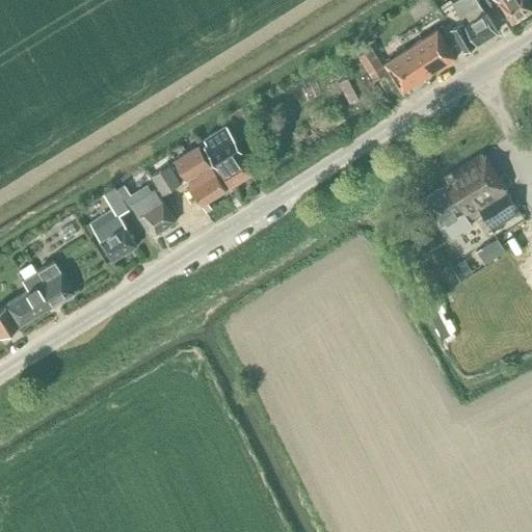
[(476,45),(496,32),(477,0),(455,0),(450,3),(461,23),(451,29),(463,51),(476,45)]
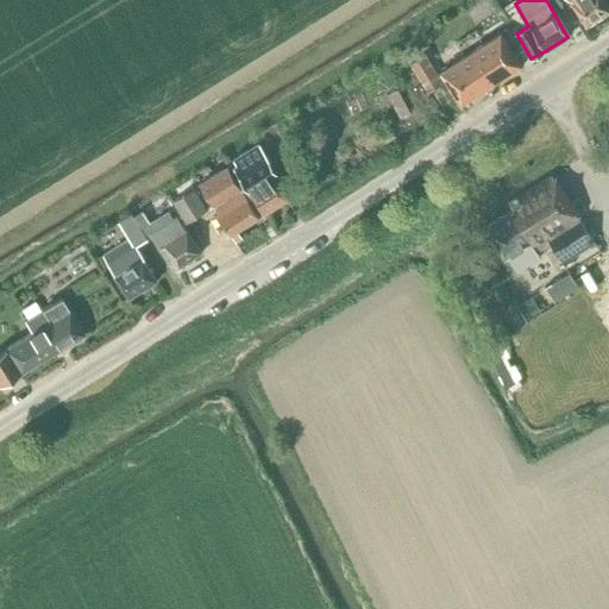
[(608,11),(608,8),(603,0),(570,0),(586,26),(608,11)]
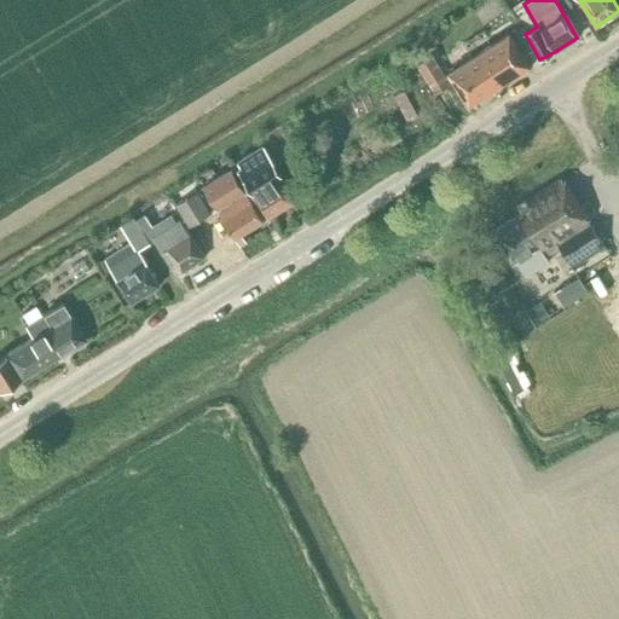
[(495,90),(530,68),(509,34),(464,62),(464,63),(449,73),(469,105),(495,88),(495,90)]
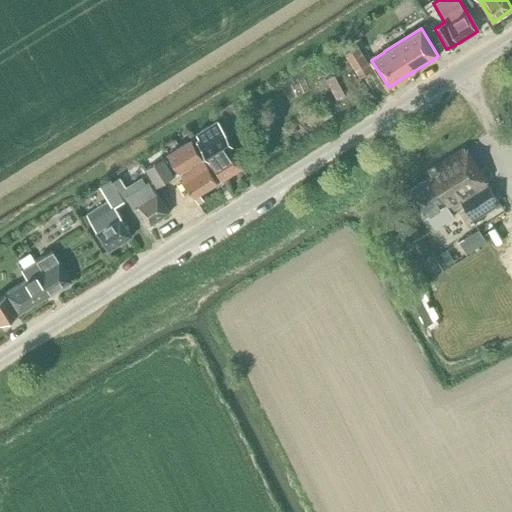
[(359,45),(346,53),(361,78),(373,70),(359,45)]
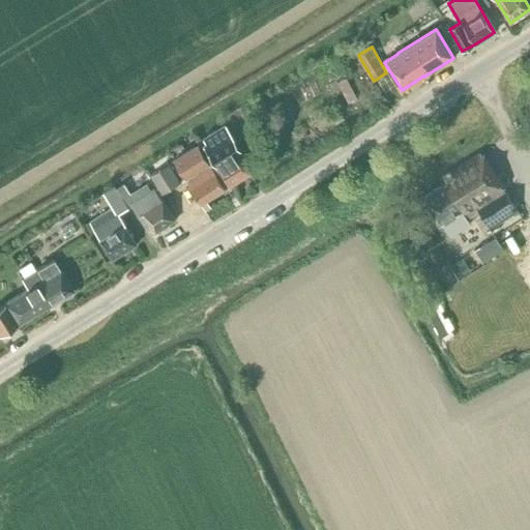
[(349,102),(357,98),(352,87),(343,91),(349,102)]
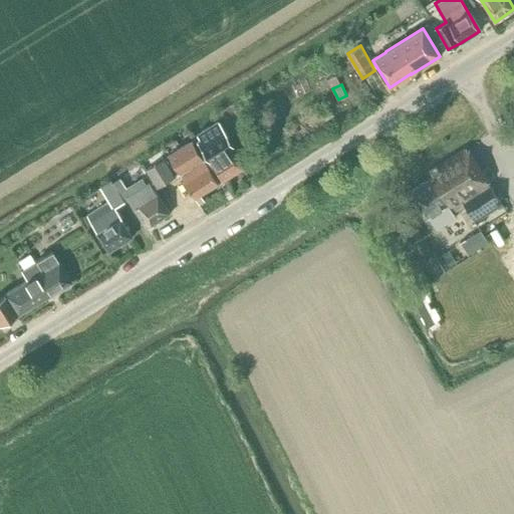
[(198,140),(196,140),(198,142),(222,181),(242,168),(230,149),(234,147),(217,119),(203,127),(196,133),(200,138),(198,140)]
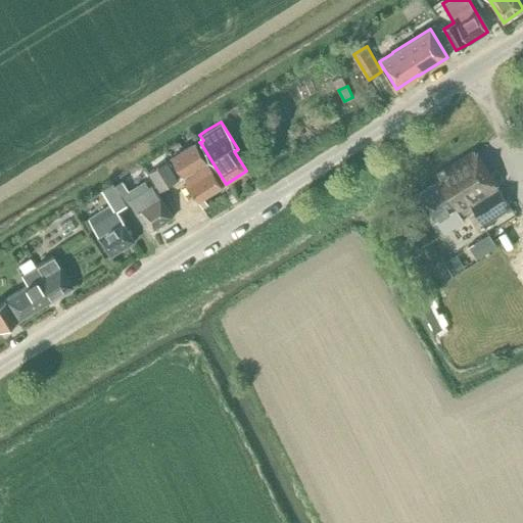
[(222,187),(206,162),(195,143),(171,158),(198,201),(222,187)]
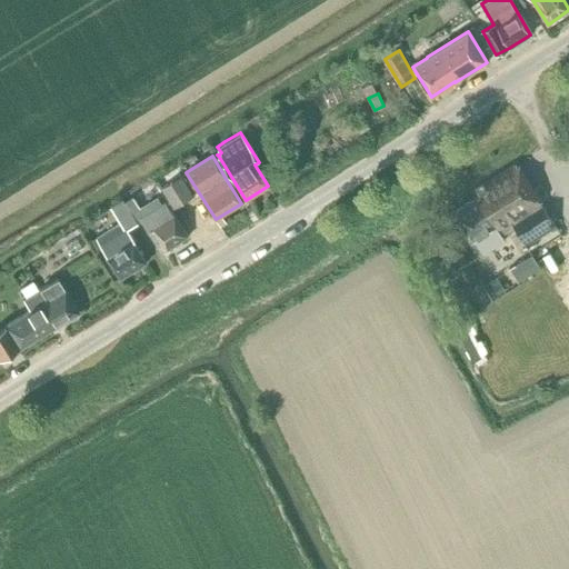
[(476,196),(452,210),(471,239),(472,238),(482,255),(505,240),(500,235),(513,227),(525,245),(555,227),(516,163),(472,190),(476,196)]
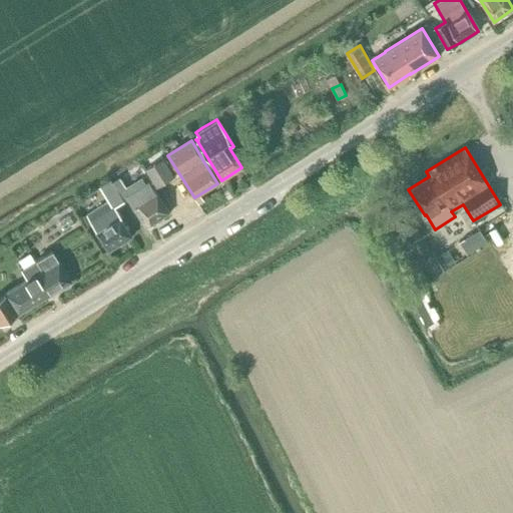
[(156,188),(174,177),(162,159),(145,169),(156,188)]
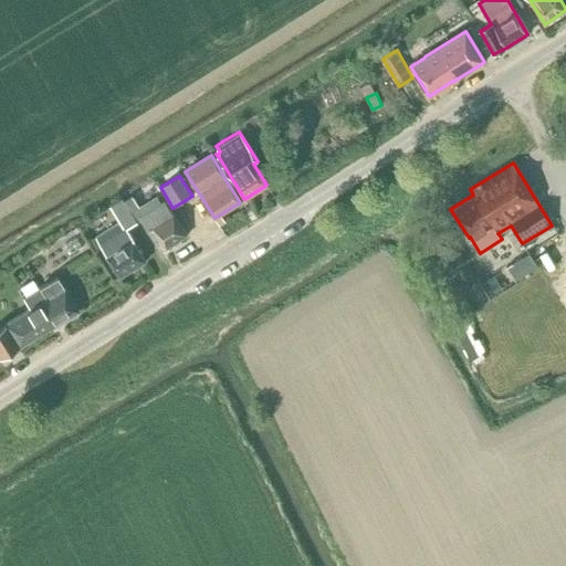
[(136,222),(140,220),(139,218),(161,205),(157,196),(132,211),(129,212),(136,222)]
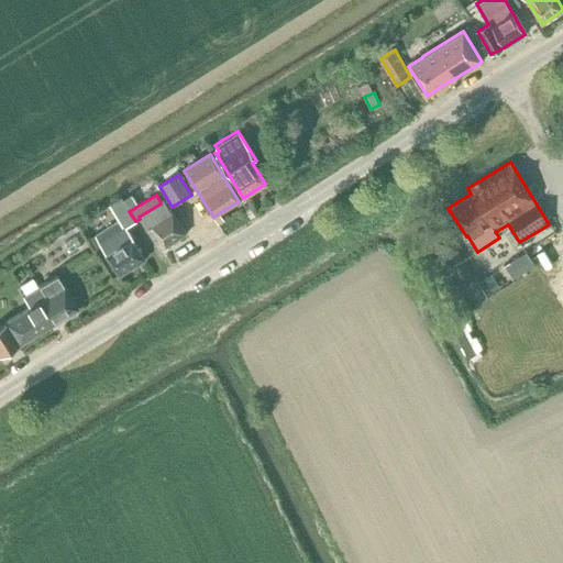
[(129,211),(131,210),(122,198),(109,206),(119,221),(95,236),(119,276),(144,261),(131,241),(133,240),(125,228),(135,221),(129,211)]
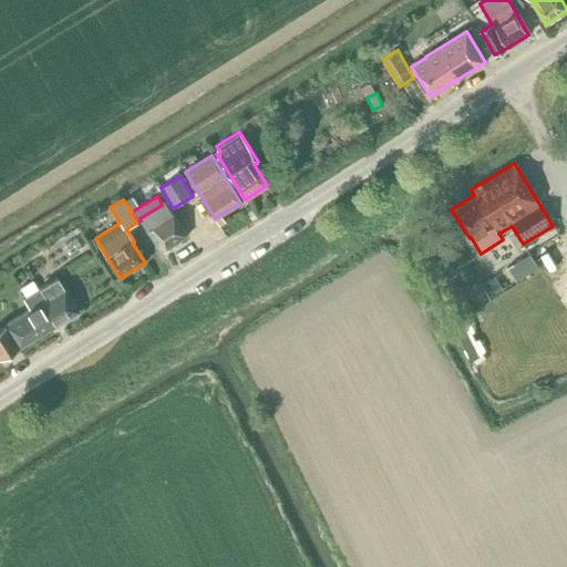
[(162,205),(140,218),(141,220),(161,253),(186,236),(173,215),(165,203),(162,205)]
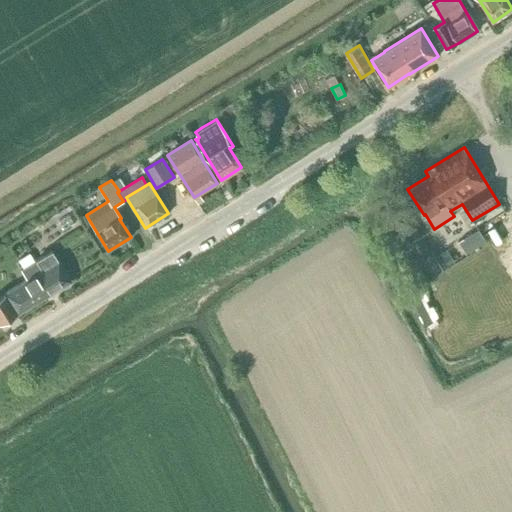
[(487,241),(479,229),(459,241),(466,254),(487,241)]
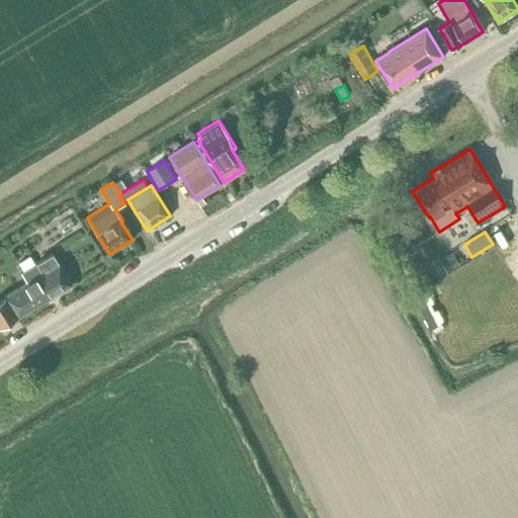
[(0,328),(70,284),(51,254),(33,265),(28,257),(18,264),(23,272),(20,274),(25,283),(15,289),(16,290),(0,299),(0,328)]
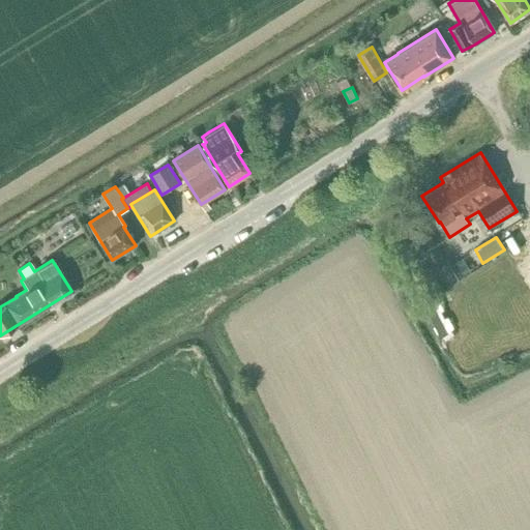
[(447,289),(440,294),(447,306),(454,302),(447,289)]
